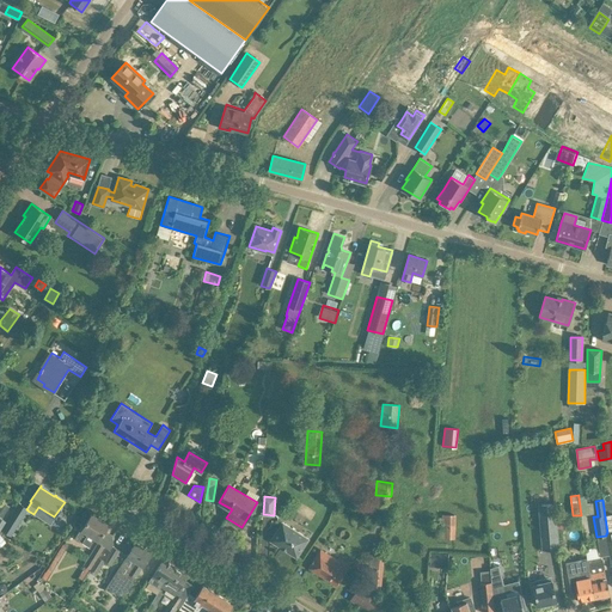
[(1,501),(0,502),(0,515),(2,518),(10,506),(1,501)]
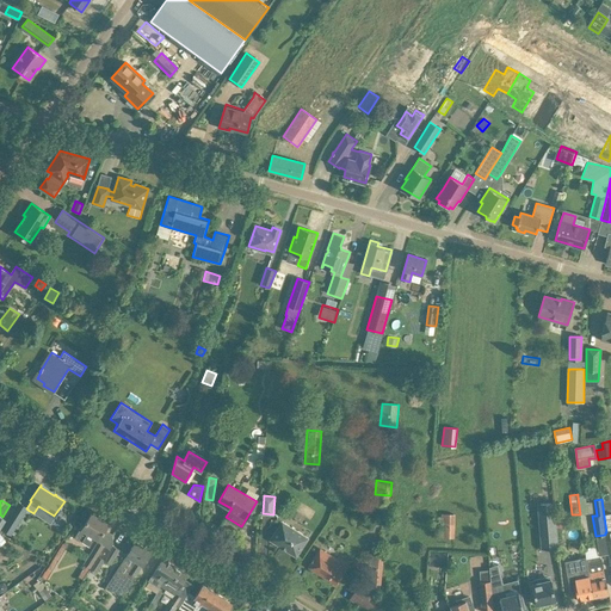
[(555,500),(538,501),(542,548),(559,547),(555,500)]
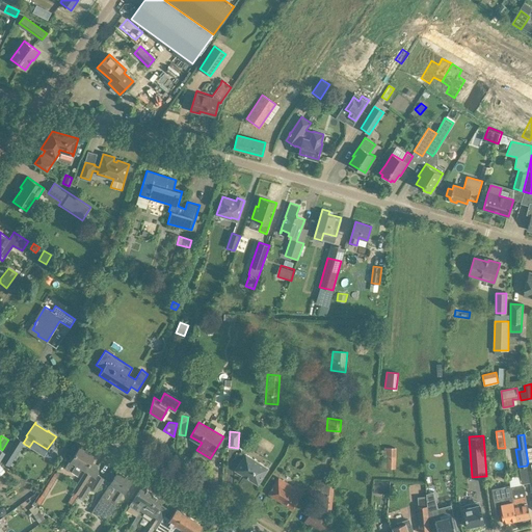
[(17,437),(2,460),(9,466),(24,444),(24,443),(23,443),(17,437)]
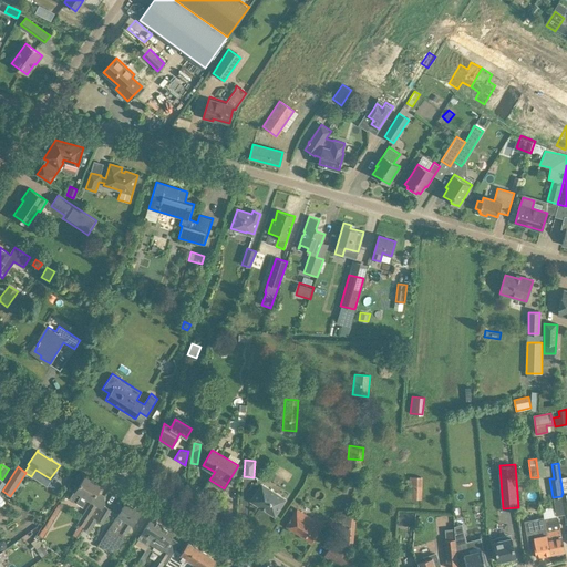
[(83,506),(89,498),(92,501),(101,486),(85,476),(78,487),(76,486),(69,498),(83,506)]
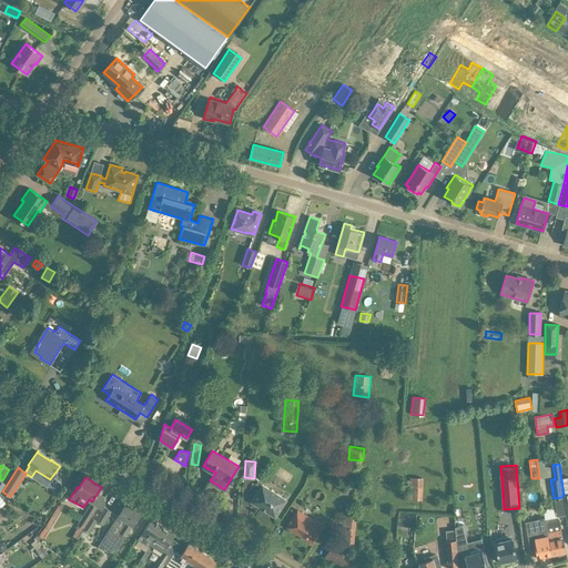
[(423,478),(409,478),(409,499),(422,499),(423,478)]
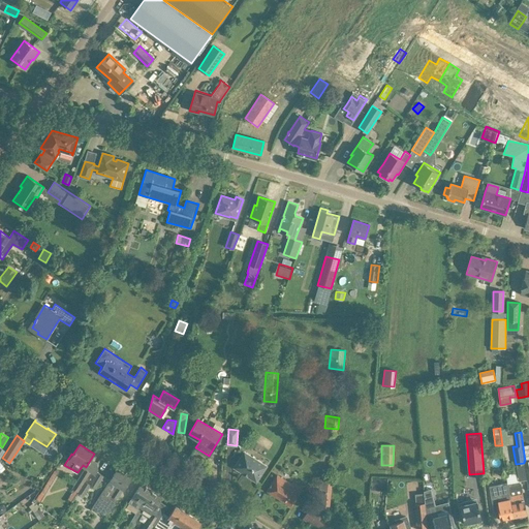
[(267,466),(244,452),(234,467),(256,481),(267,466)]
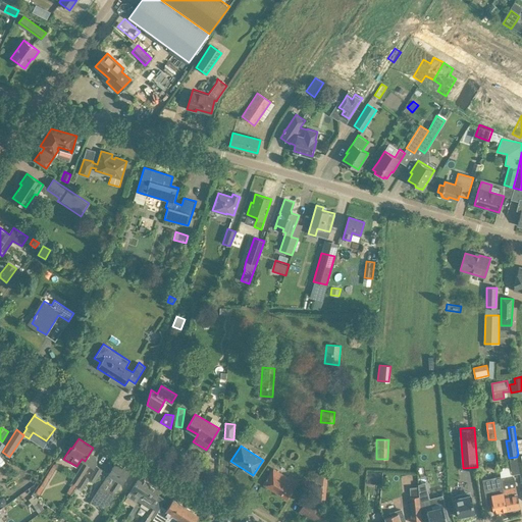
[(40,496),(60,461),(56,459),(39,487),(36,492),(40,496)]
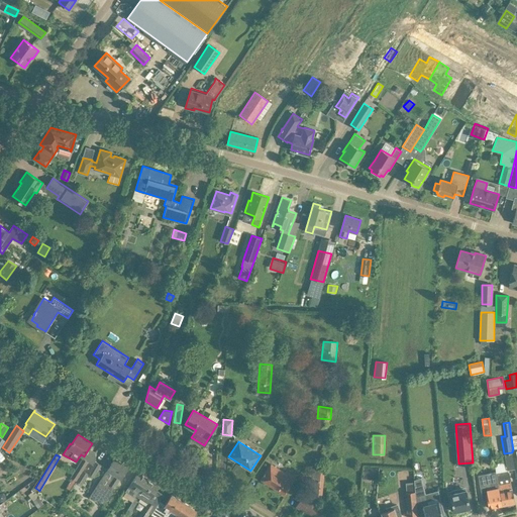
[(89,461),(83,457),(71,477),(77,481),(89,461)]
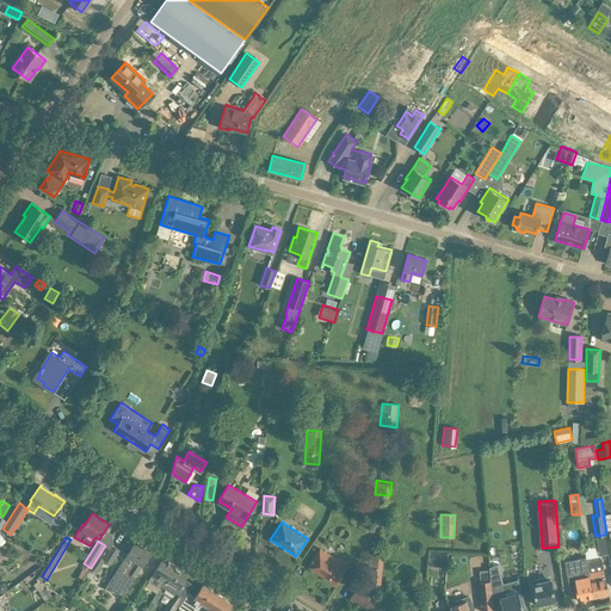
[(125,592),(135,576),(142,565),(143,566),(152,551),(136,541),(107,586),(119,594),(122,590),(125,592)]
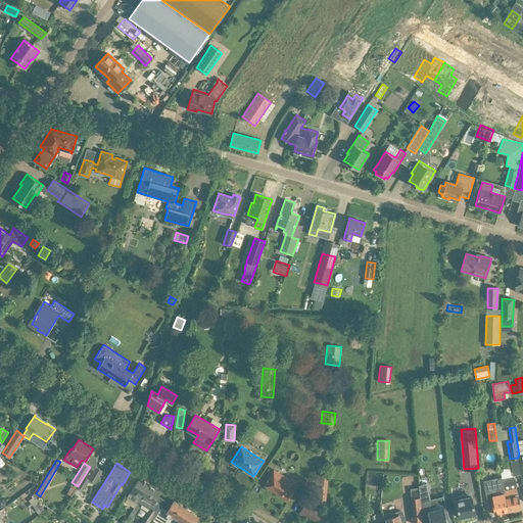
[(88,479),(94,483),(102,471),(96,467),(88,479)]
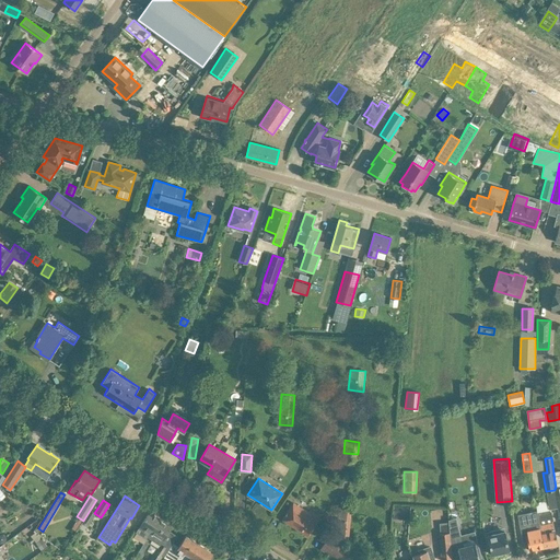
[(310,510),(308,512),(293,503),(282,520),(308,535),(316,522),(319,516),(310,510)]
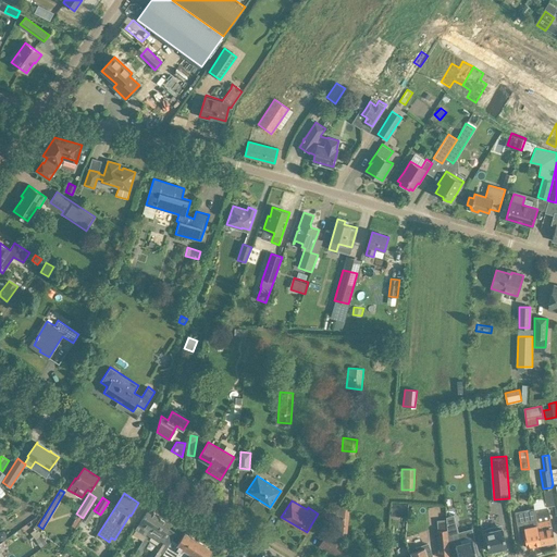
[(392,503),(391,511),(405,512),(406,505),(392,503)]
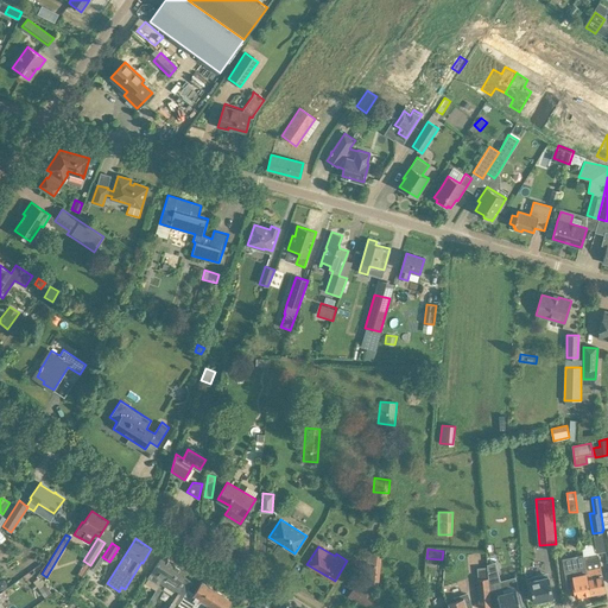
[(379,581),(381,553),(367,551),(365,580),(379,581)]
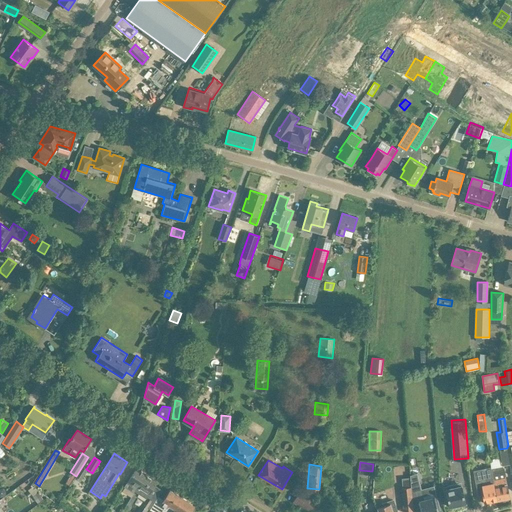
[(508,488),(504,467),(502,466),(491,468),(495,485),(494,486),(497,500),(510,498),(508,488)]
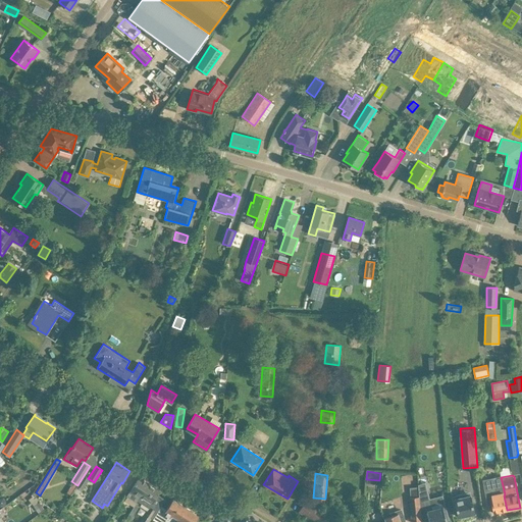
[(141,494),(148,483),(139,477),(128,493),(124,501),(134,507),(137,503),(138,500),(141,494)]
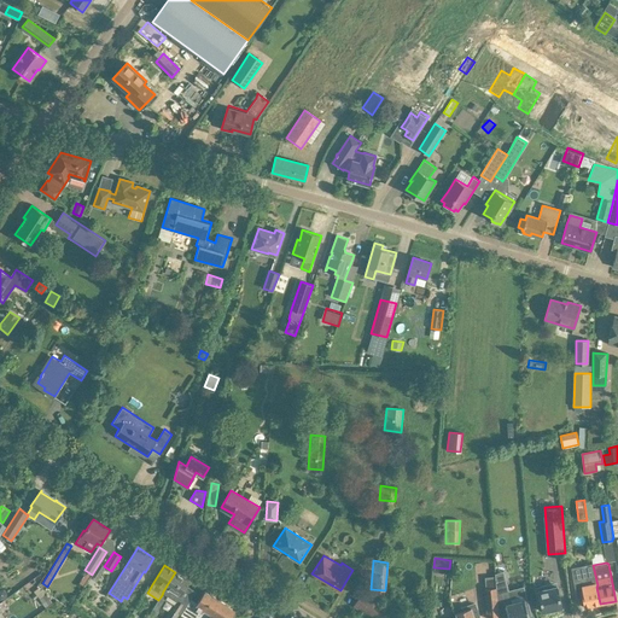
[(584,607),(600,604),(596,587),(598,586),(593,565),(587,566),(588,578),(578,579),(582,595),(579,598),(579,601),(583,600),(584,607)]
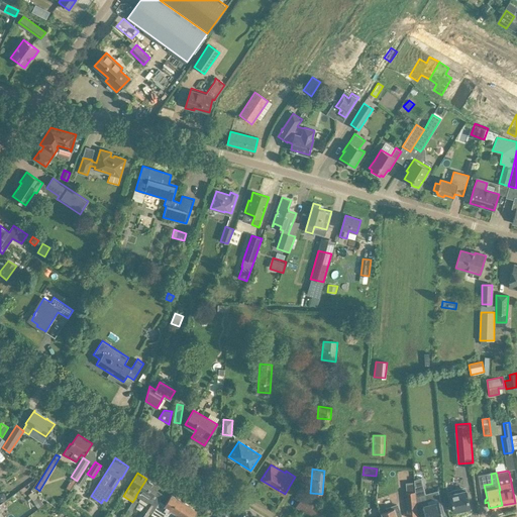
[(427,501),(423,487),(421,478),(415,480),(415,479),(414,480),(415,492),(416,500),(416,507),(423,506),(425,516),(442,516),(442,515),(444,514),(444,512),(440,500),(440,497),(427,501)]
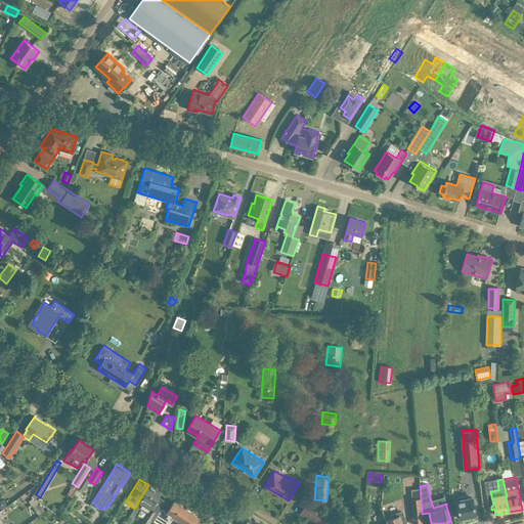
[(141,496),(138,503),(149,510),(139,523),(148,523),(157,513),(150,509),(154,505),(161,492),(148,485),(141,496)]
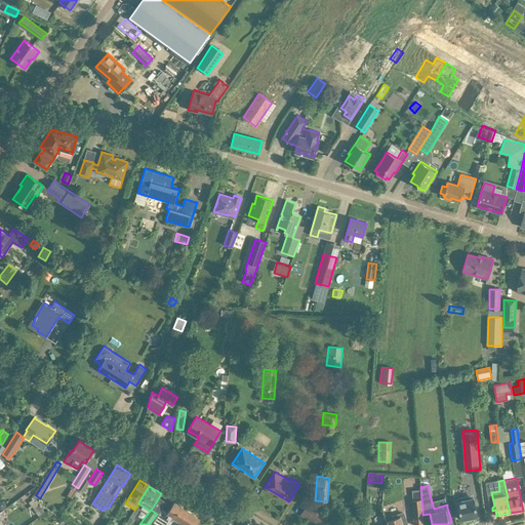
[(468,498),(468,496),(454,499),(458,518),(460,517),(461,519),(462,519),(463,521),(473,519),(472,517),(477,516),(473,497),(468,498)]
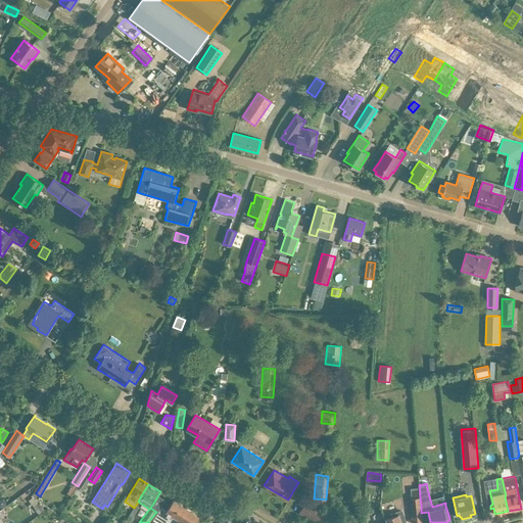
[(420,497),(411,498),(411,507),(412,522),(419,522),(422,522),(421,513),(421,506),(420,497)]
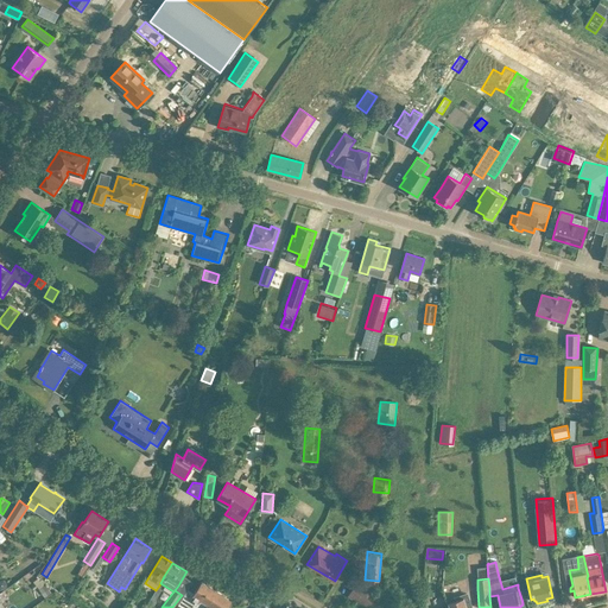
[(204,607),(216,590),(202,581),(192,594),(194,595),(188,603),(190,605),(189,607),(191,607),(204,607)]
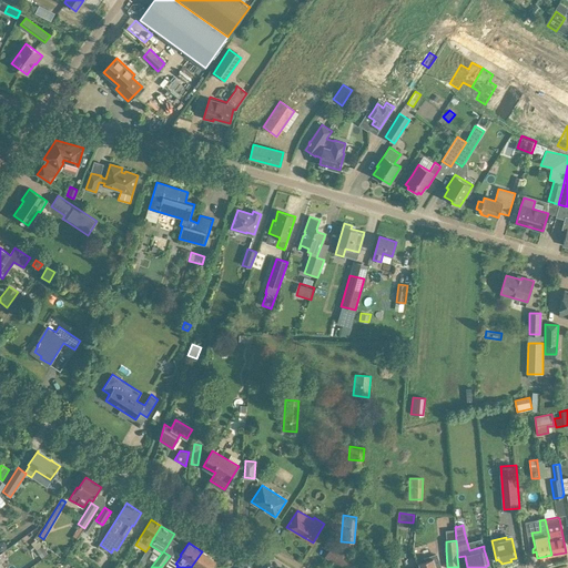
[(333,544),(325,557),(343,567),(348,567),(356,558),(333,544)]
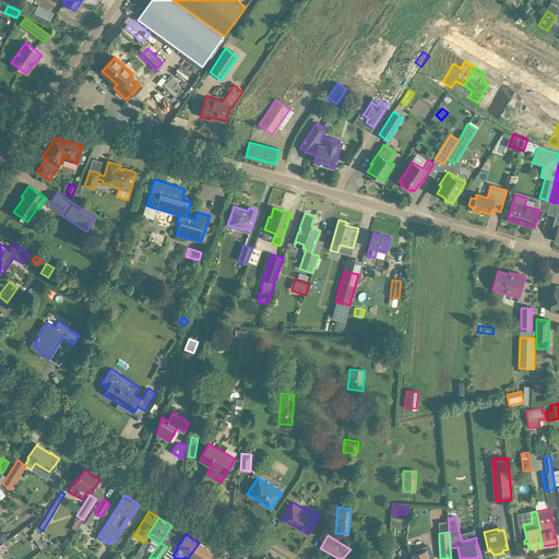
[(43,537),(36,542),(42,548),(47,544),(43,537)]
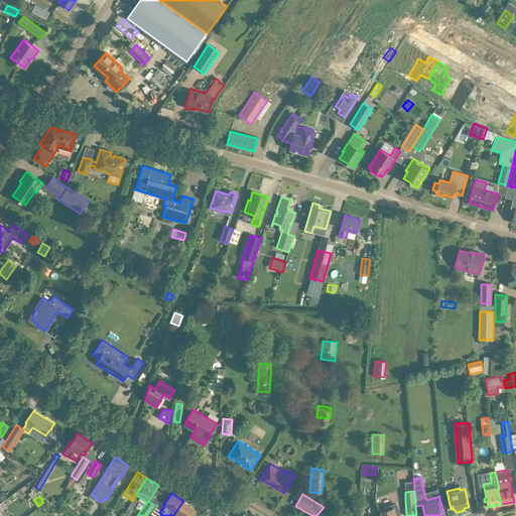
[(132,501),(123,515),(128,515),(139,499),(135,497),(132,501)]
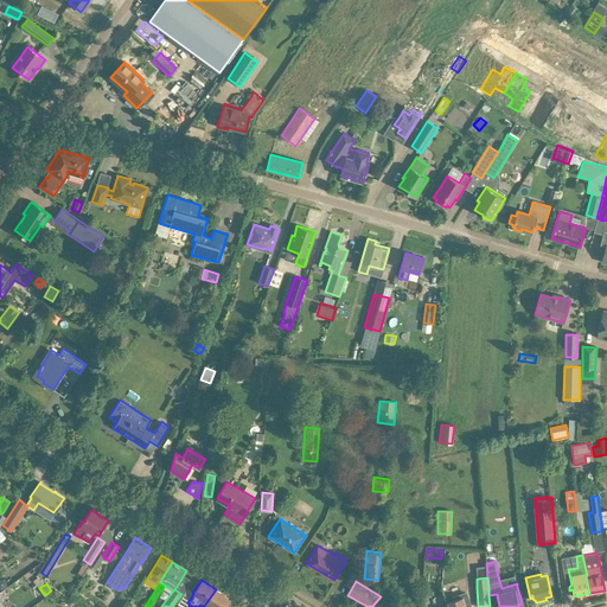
[(227,606),(230,599),(216,589),(204,606),(227,606)]
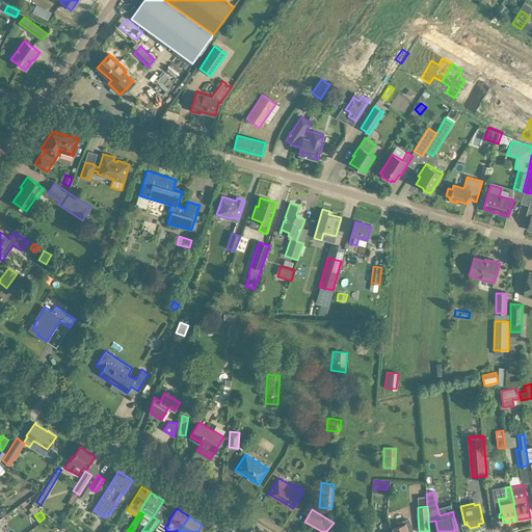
[(397,526),(392,528),(393,531),(413,531),(408,520),(396,524),(397,526)]
